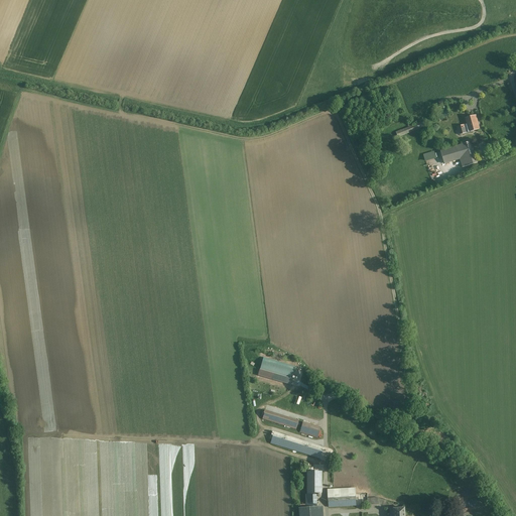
[(447,112),(436,116),(438,120),(449,116),(447,112)]
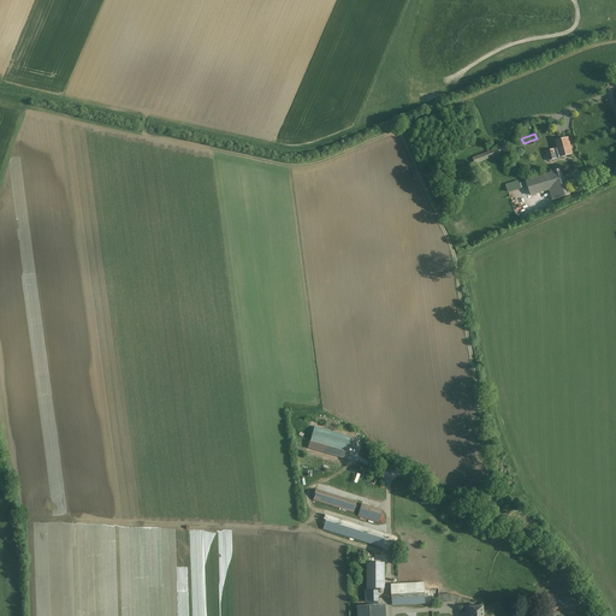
[(568,138),(550,143),(551,148),(557,147),(557,148),(546,152),(550,165),(554,164),(552,160),(573,155),(568,138)]
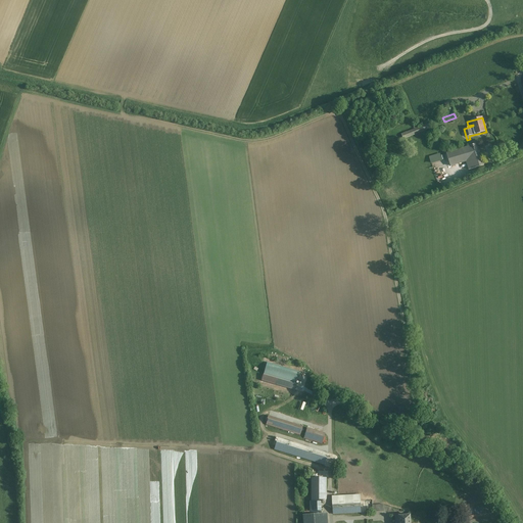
[(431,123),(400,135),(403,139),(433,127),(431,123)]
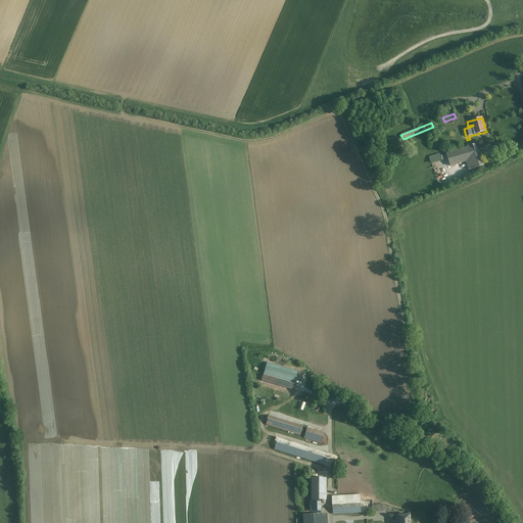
[(476,144),(467,147),(473,165),(475,164),(477,171),(484,169),(476,144)]
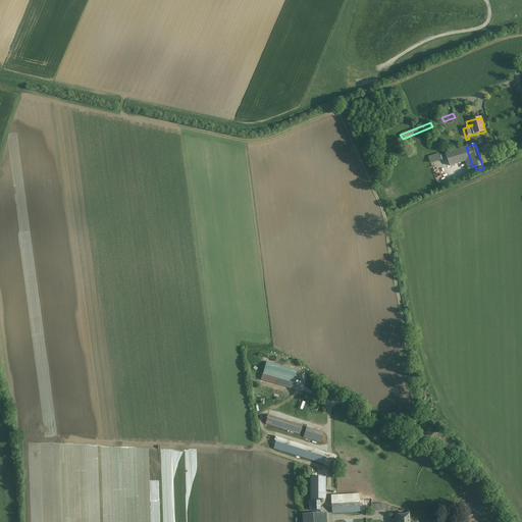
[(461,148),(447,152),(449,157),(462,153),(461,148)]
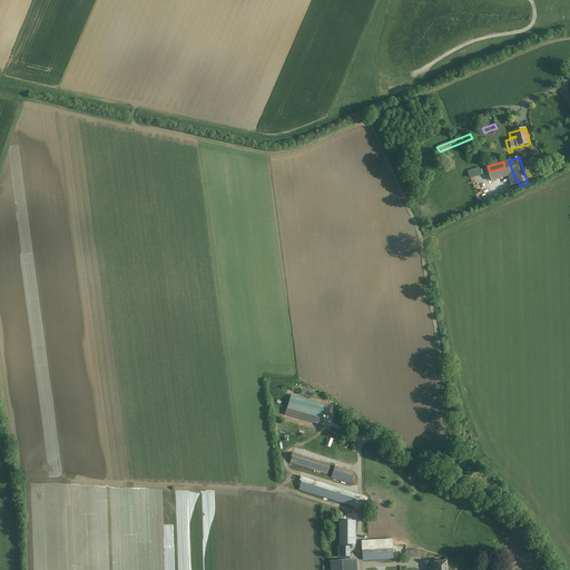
[(328,406),(291,395),(285,414),(321,424),(325,409),(327,410),(328,406)]
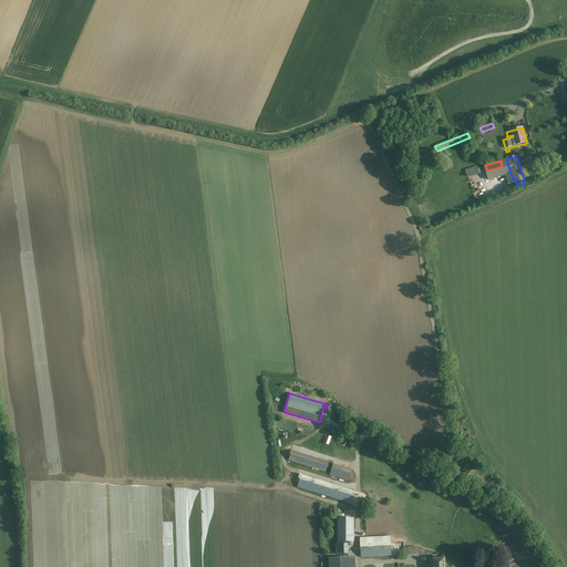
[(291,451),(289,462),(326,473),(329,462),(291,451)]
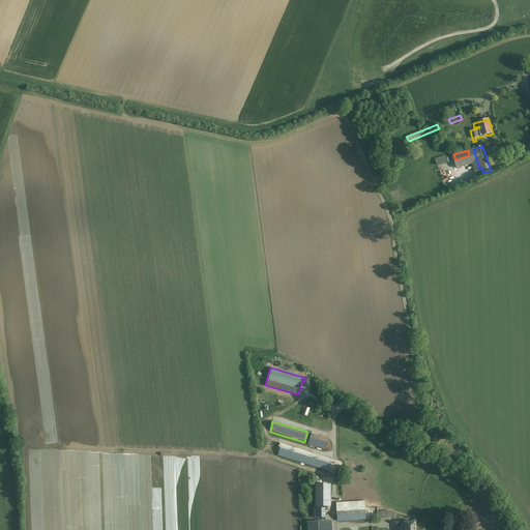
[(325,441),(326,438),(313,433),(308,444),(328,450),(331,443),(325,441)]
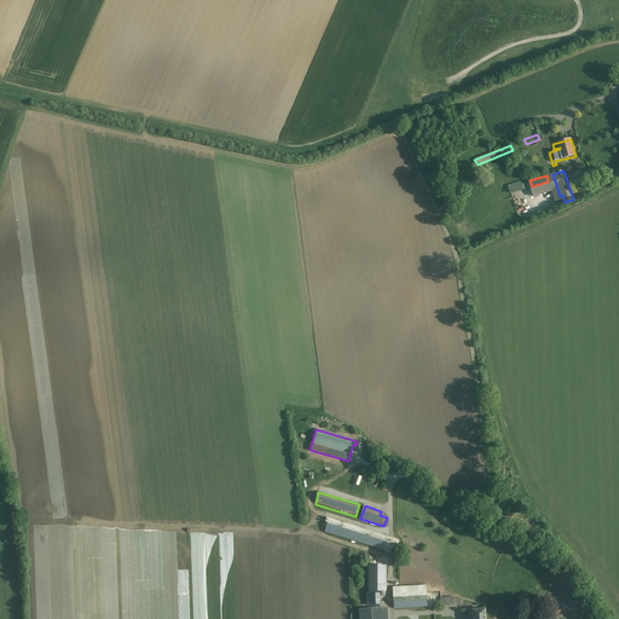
[(329,520),(324,533),(386,551),(389,538),(329,520)]
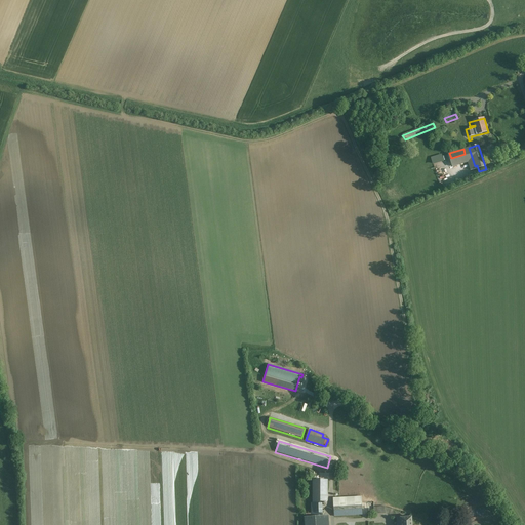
[(327,482),(313,482),(312,505),(326,506),(327,482)]
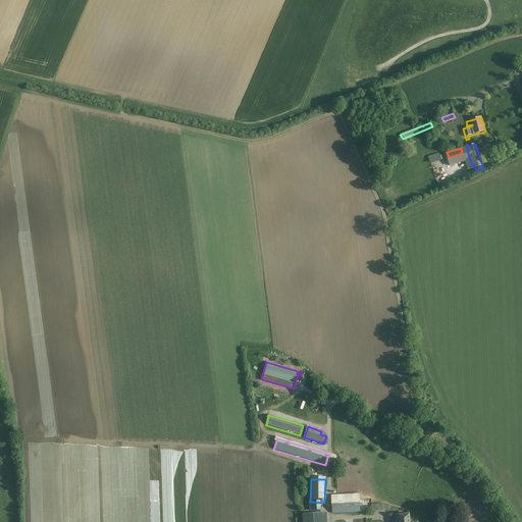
[(360,496),(331,497),(332,514),(361,512),(360,496)]
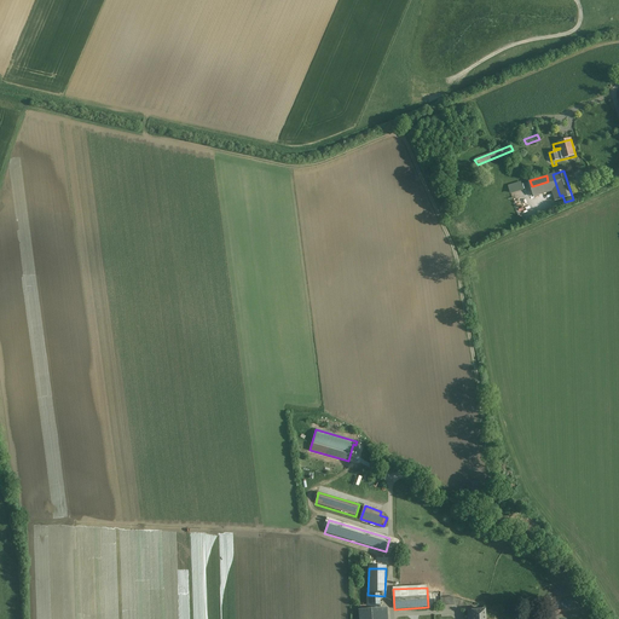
[(383,618),(383,608),(359,609),(359,618),(383,618)]
